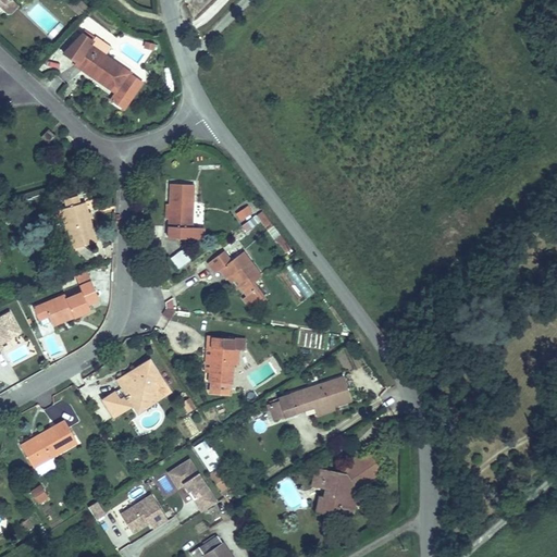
[(0,0),(0,5),(3,9),(3,8),(8,12),(12,12),(19,4),(13,0),(0,0)]
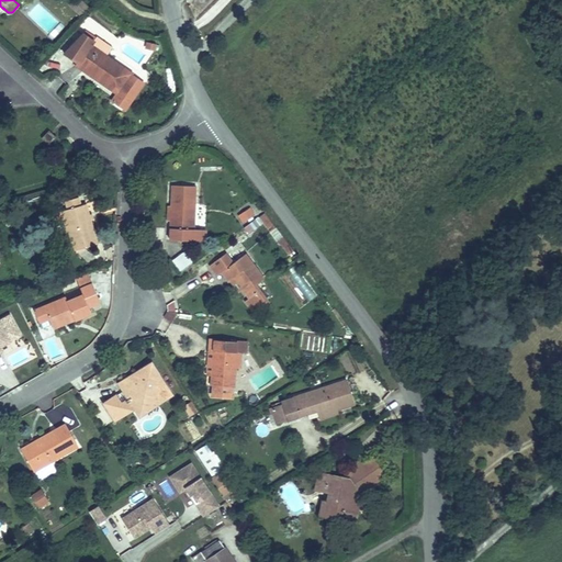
[(70,0),(68,3),(76,10),(78,7),(81,10),(80,11),(82,13),(88,8),(79,0),(70,0)]
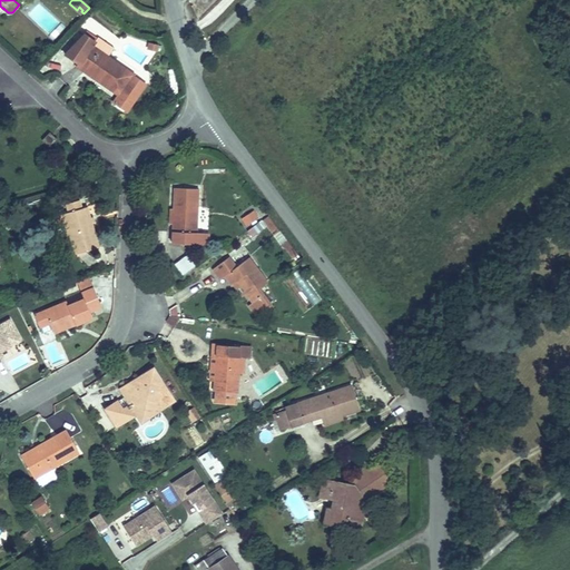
[(96,39),(92,46),(107,56),(111,49),(96,39)]
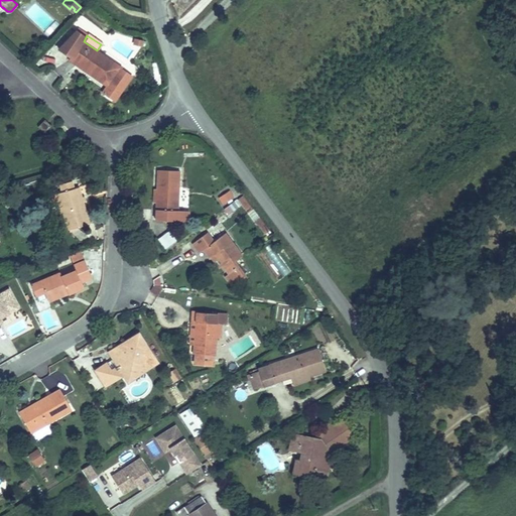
[(121,68),(97,50),(84,41),(72,57),(82,65),(80,67),(108,86),(103,93),(114,101),(132,76),(121,68)]
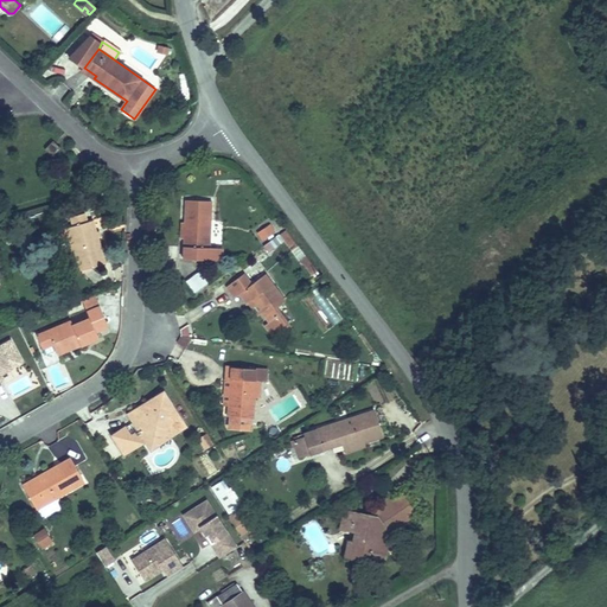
[(53,141),(45,149),(52,157),(61,148),(53,141)]
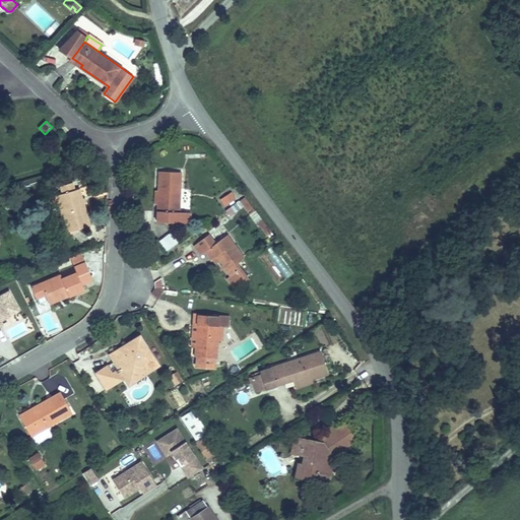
[(179,222),(180,212),(181,172),(159,172),(158,191),(157,204),(156,221),(179,222)]
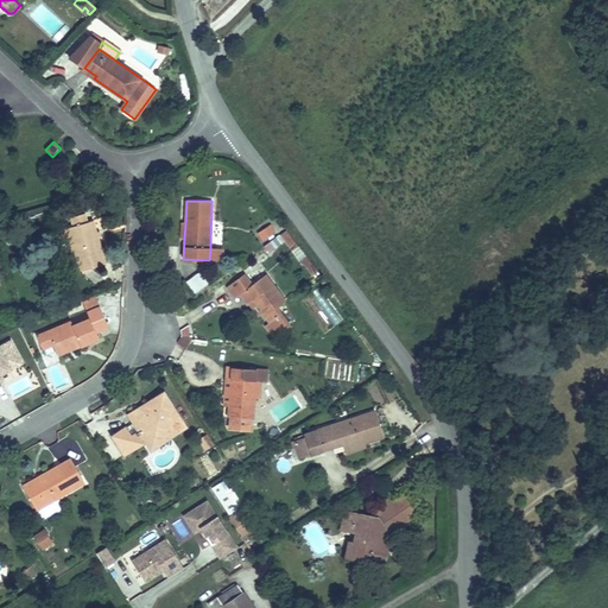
[(88,222),(86,214),(71,217),(74,227),(88,222)]
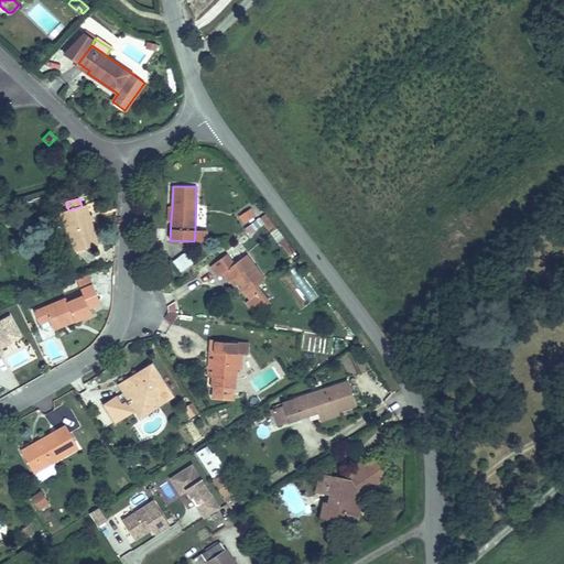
[(86,205),(82,206),(68,210),(63,212),(69,232),(75,251),(98,245),(90,220),(89,216),(86,205)]
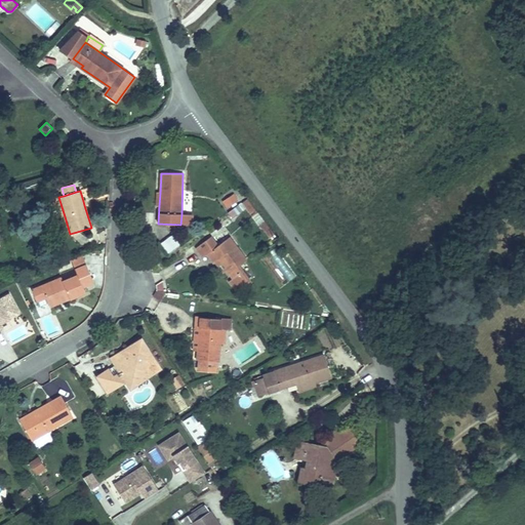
[(227,209),(239,201),(233,193),(220,202),(227,209)]
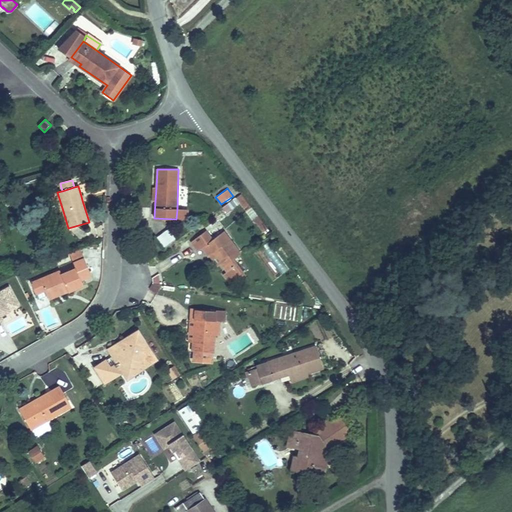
[(63,211),(57,192),(54,193),(60,212),(63,211)]
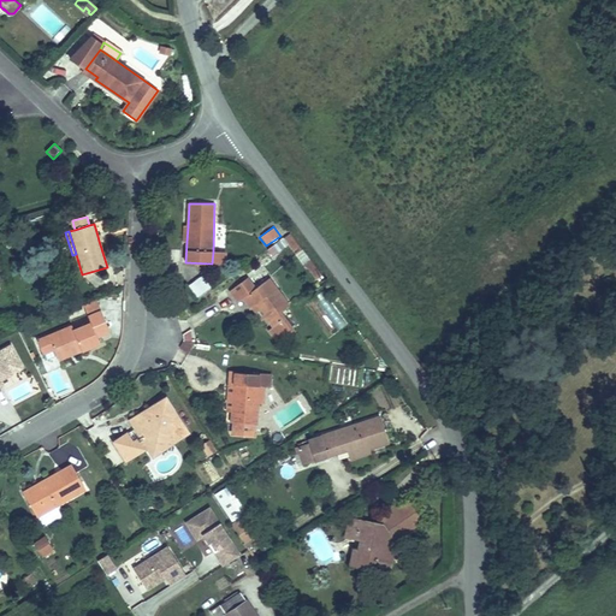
[(225,252),(213,252),(212,264),(224,265),(225,252)]
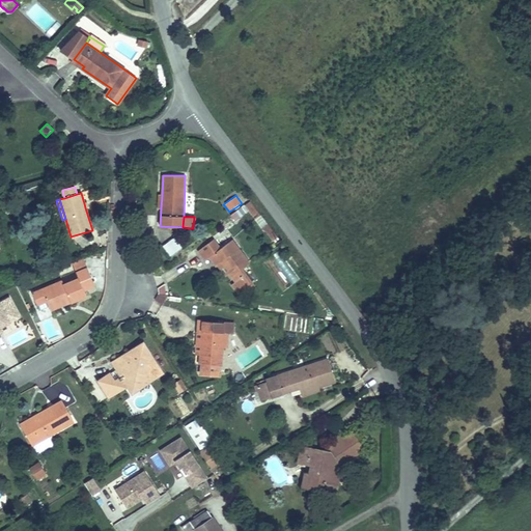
[(262,218),(257,222),(271,241),(276,236),(262,218)]
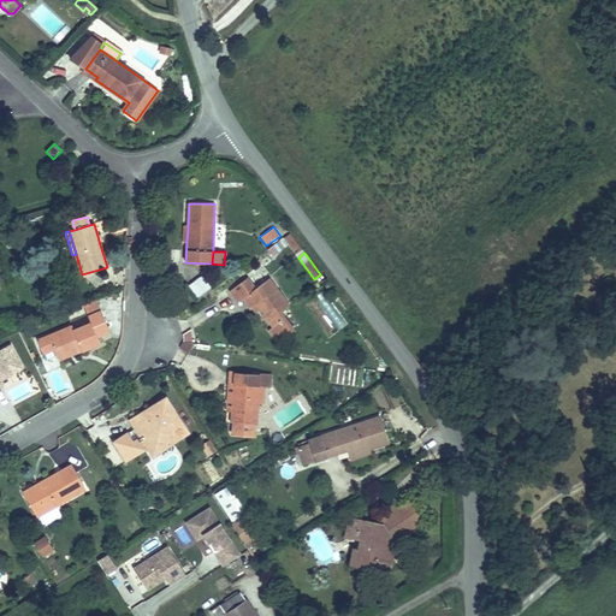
[(202,274),(188,285),(196,297),(211,286),(202,274)]
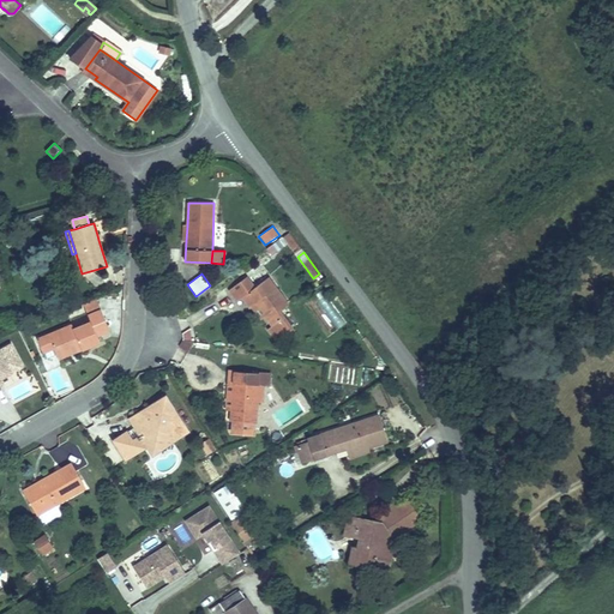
[(250,306),(252,305),(256,302),(265,315),(272,325),(269,327),(277,339),(292,329),(280,311),(288,305),(269,277),(254,288),(246,277),(229,290),(238,301),(244,296),(250,306)]
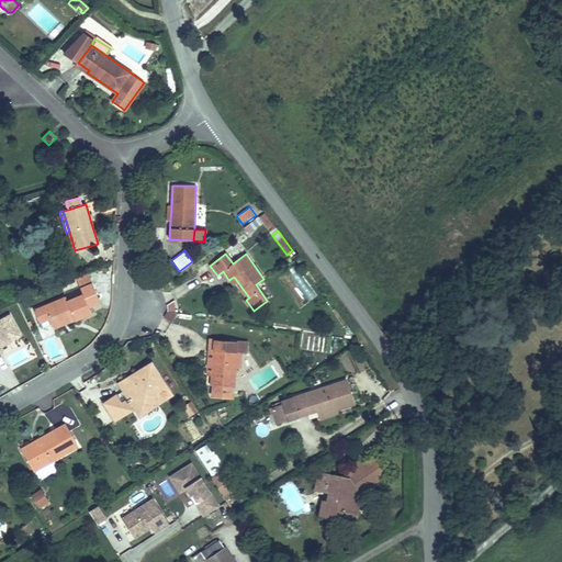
[(306,303),(315,298),(300,269),(290,273),(306,303)]
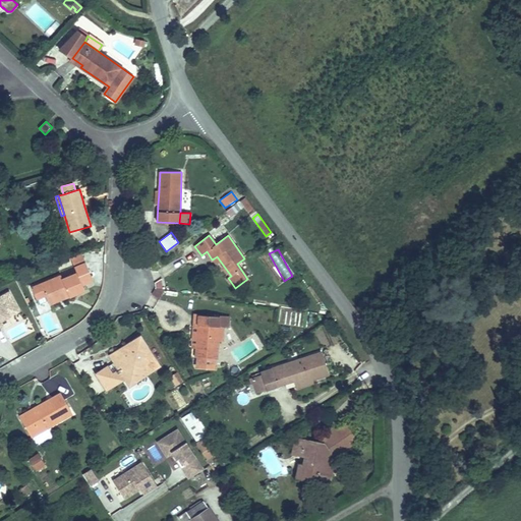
[(217,256),(214,258),(222,270),(225,268),(217,256)]
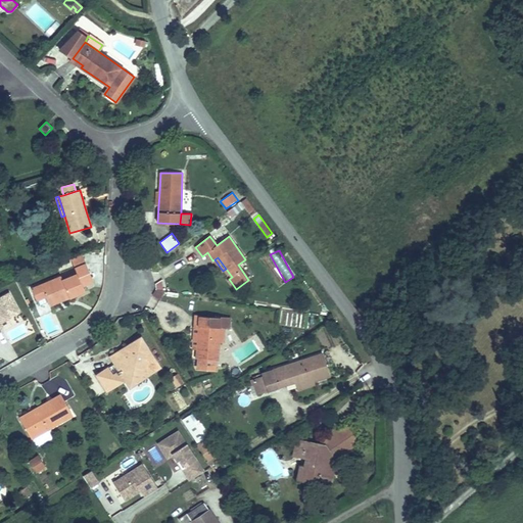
[(86,264),(75,268),(77,274),(78,274),(83,285),(93,281),(86,264)]
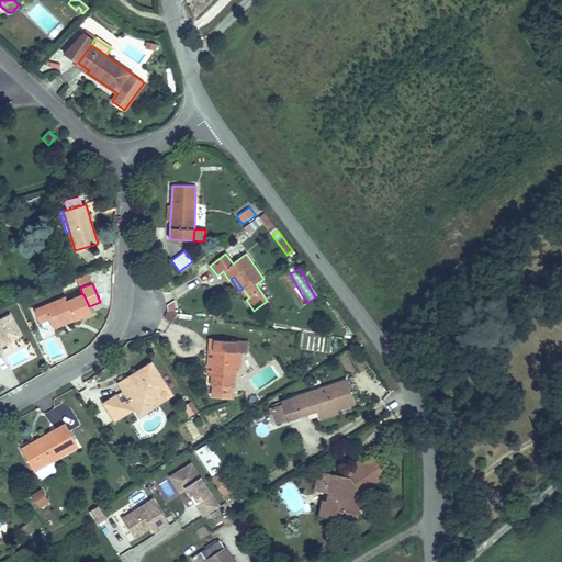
[(91,313),(89,306),(83,294),(82,294),(67,301),(66,296),(34,311),(42,329),(52,325),(72,316),(75,321),(91,313)]
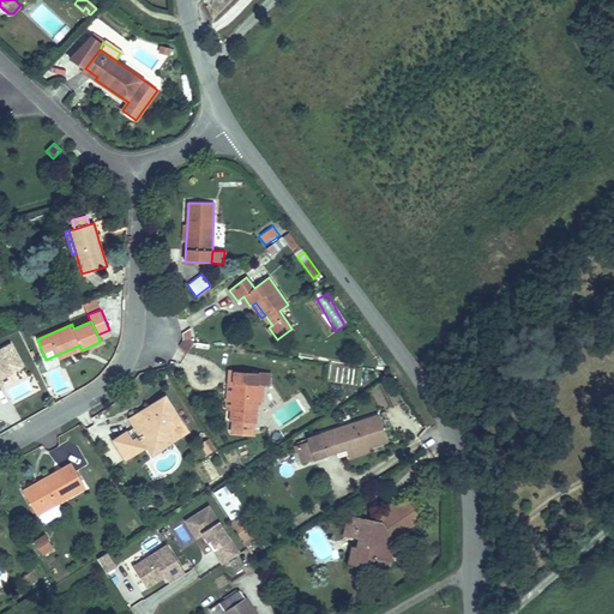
[(79,345),(56,355),(59,360),(82,350),(79,345)]
